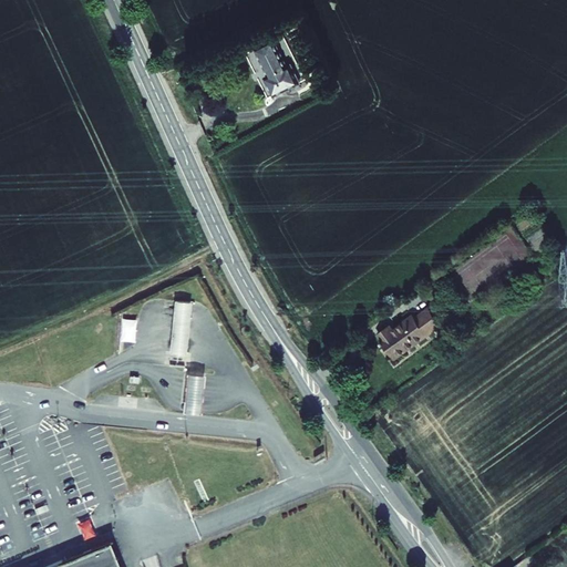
[(279,34),(261,43),(275,70),(268,73),(278,92),(309,78),(299,58),(292,61),(279,34)]
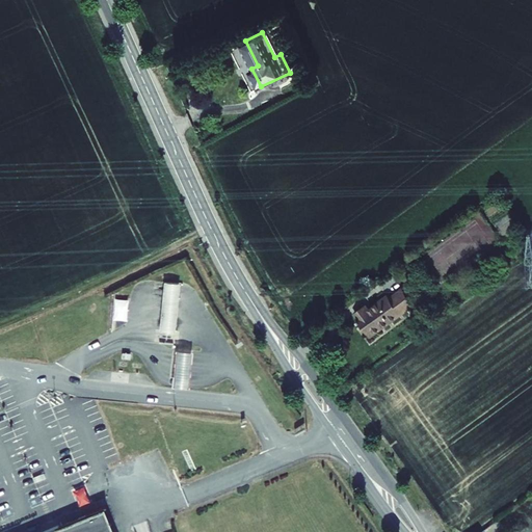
[(160,330),(176,331),(180,283),(164,282),(160,330)]
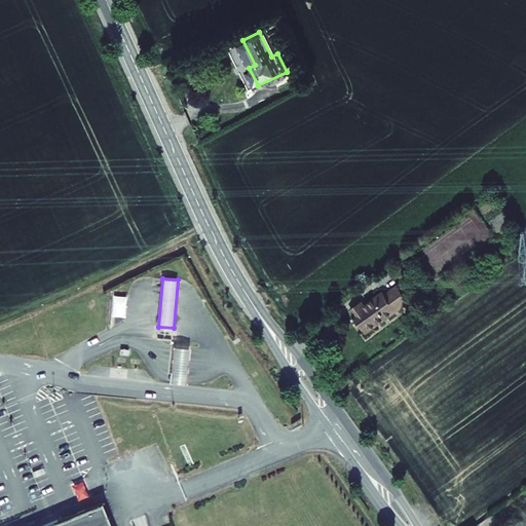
[(367,299),(354,308),(358,312),(370,331),(415,298),(404,283),(390,293),(387,290),(373,300),(375,302),(371,305),(367,299)]
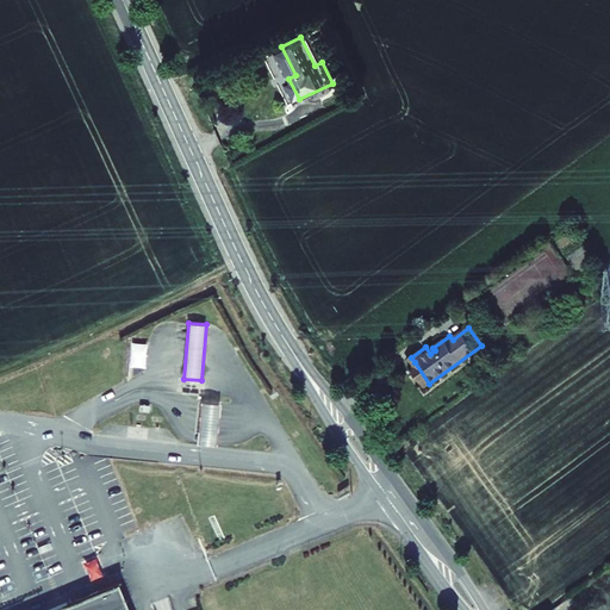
[(131,366),(147,367),(147,342),(131,342),(131,366)]
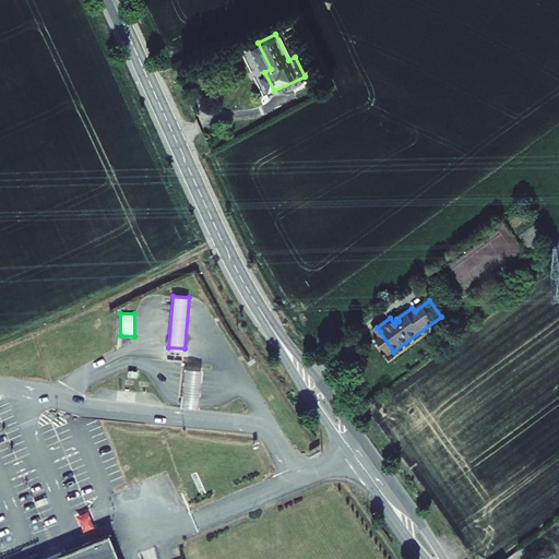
[(185,368),(181,405),(199,406),(202,369),(185,368)]
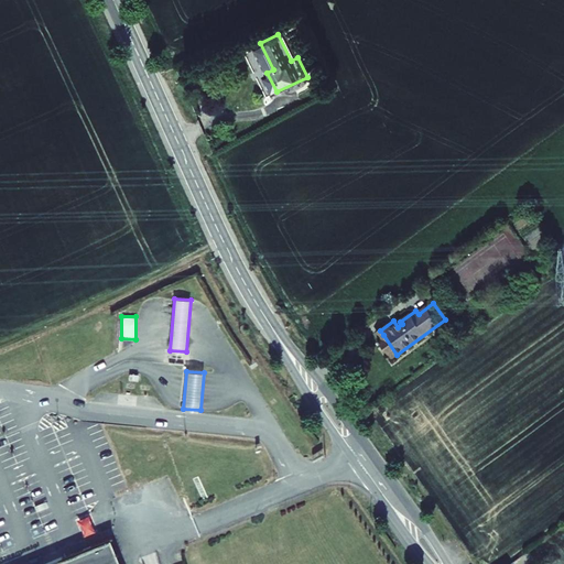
[(121,563),(110,537),(114,535),(112,534),(78,549),(80,552),(67,557),(66,555),(44,563),(121,563)]
